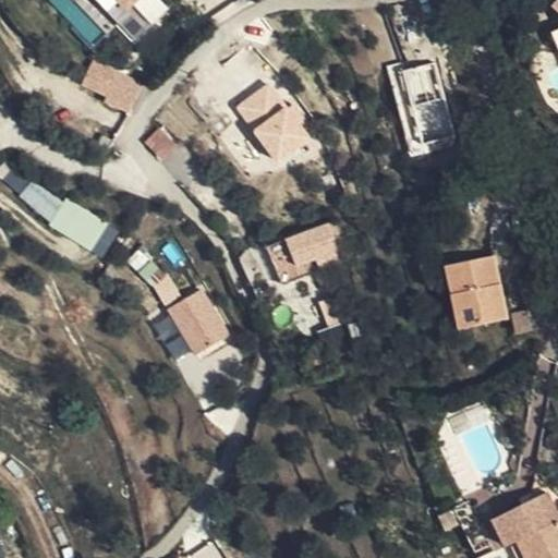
[(9,0),(17,15),(38,0),(9,0)]
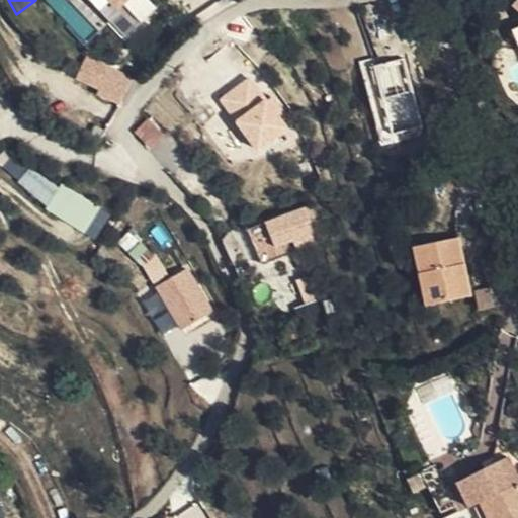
[(513,30),(517,36),(517,0),(500,0),(491,16),(510,25),(513,30)]
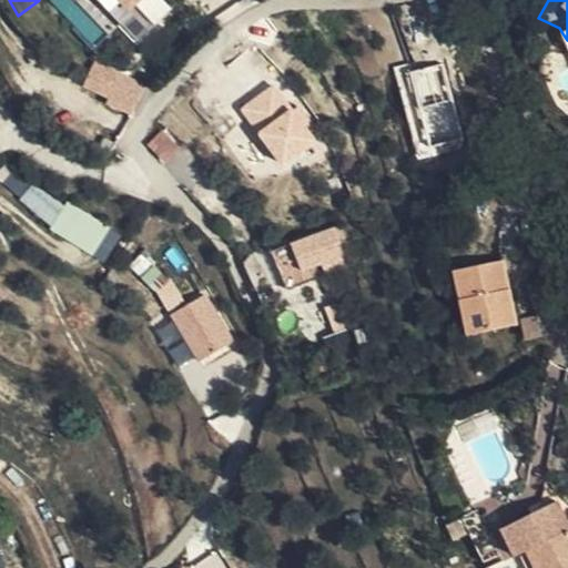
[(567,79),(567,40),(563,33),(544,44),(567,79)]
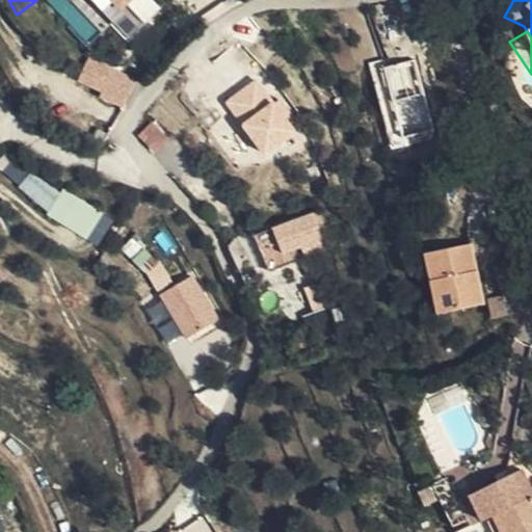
[(369,69),(393,149),(436,136),(413,55),(369,69)]
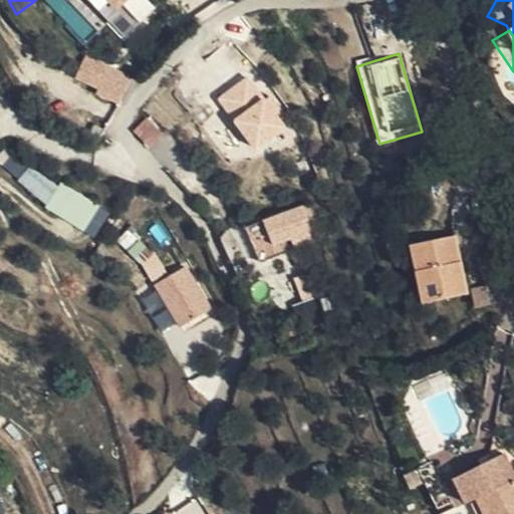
[(112,73),(102,90),(119,102),(131,84),(112,73)]
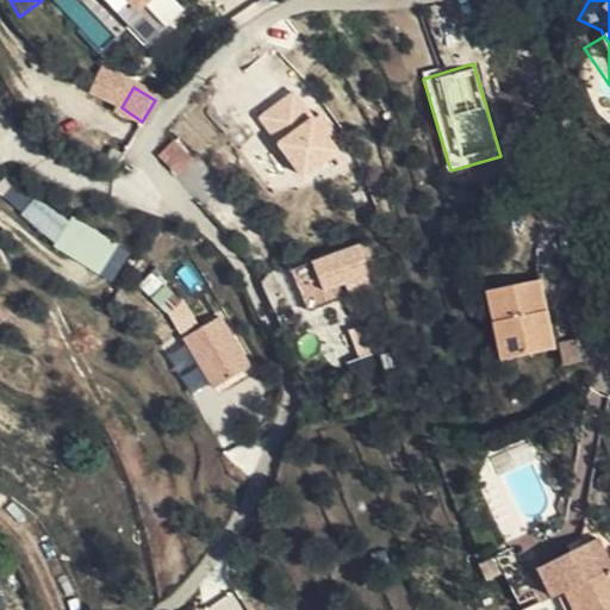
[(292,93),(259,116),(305,185),(346,157),(330,134),(335,130),(322,112),(311,120),(292,93)]
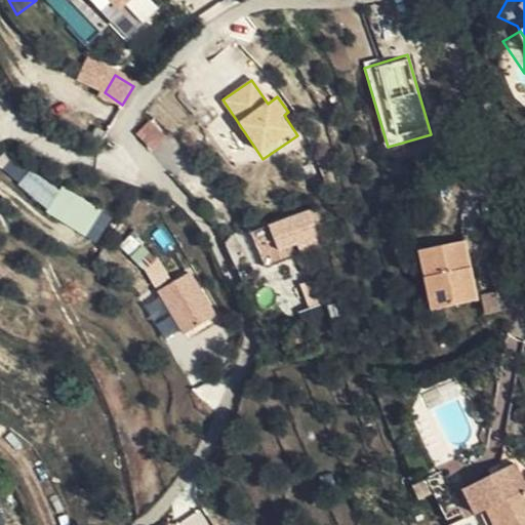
[(150,122),(136,134),(149,147),(162,134),(150,122)]
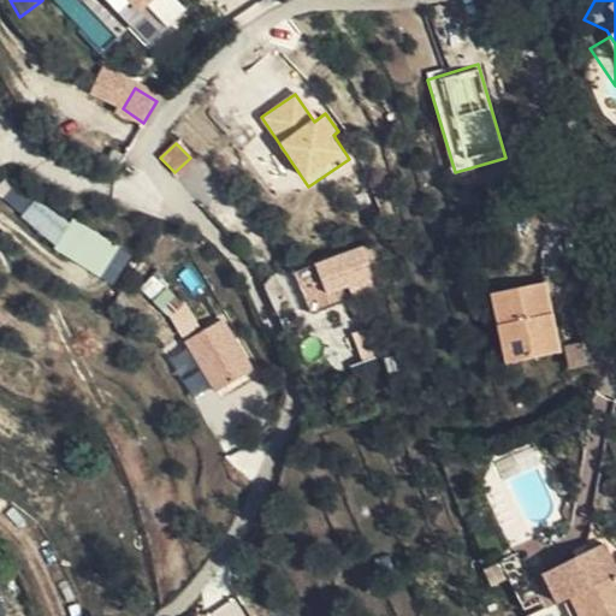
[(0,196),(17,213),(31,199),(15,182),(0,196)]
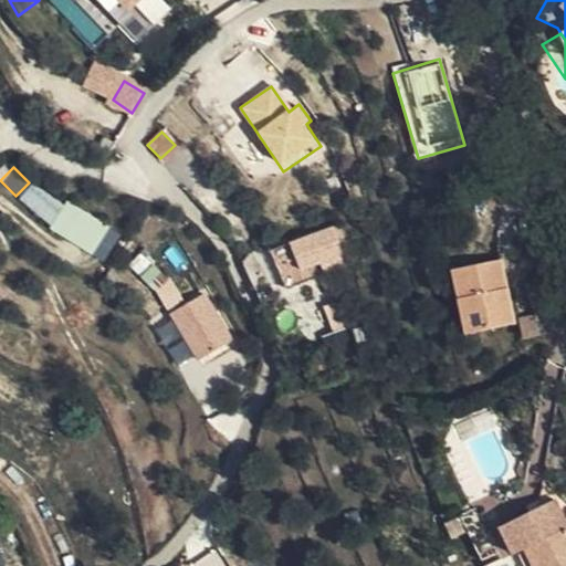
[(16,212),(107,254),(119,227),(28,186),(16,212)]
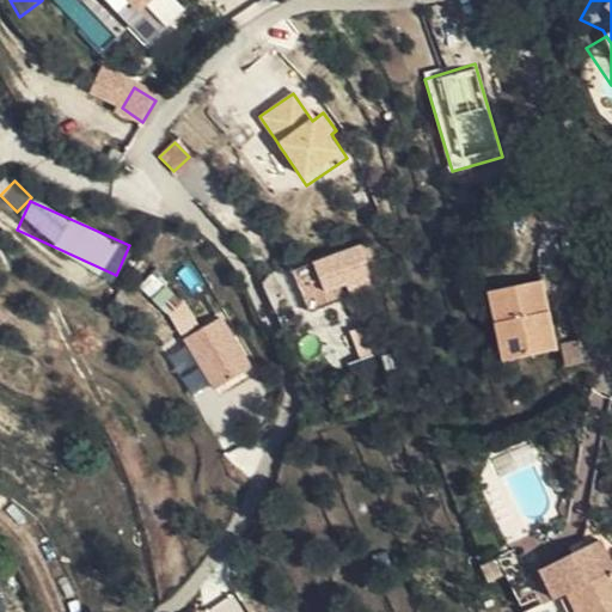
[(329,305),(352,297),(381,286),(366,243),(313,263),(329,305)]
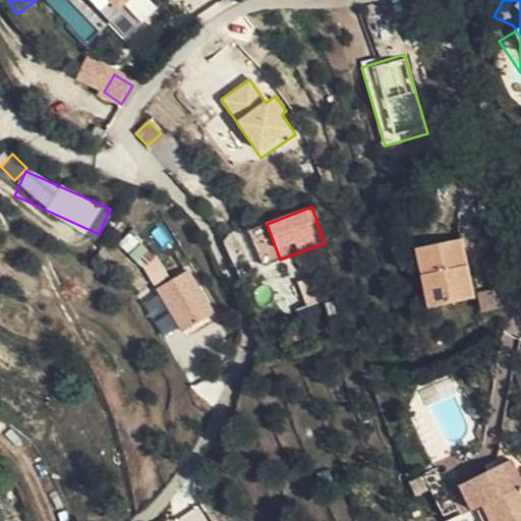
[(461,238),(415,248),(428,307),(474,298),(461,238)]
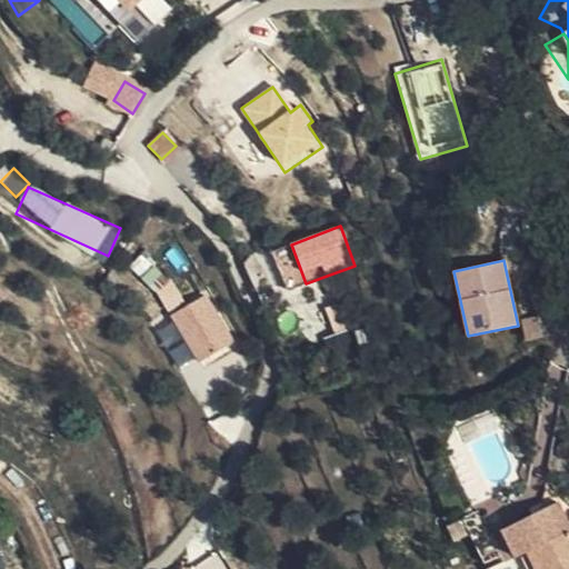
[(158,287),(166,306),(180,300),(172,281),(158,287)]
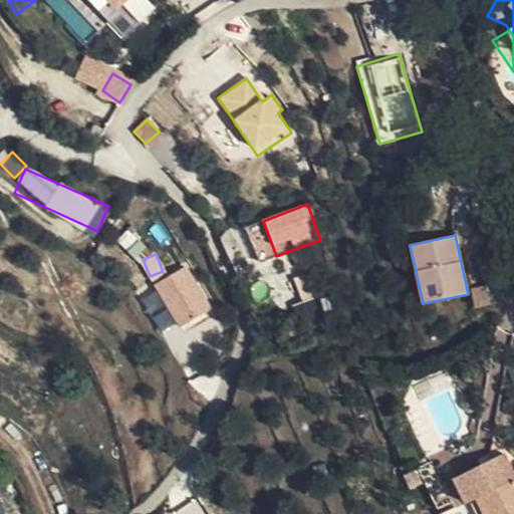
[(188,266),(155,285),(180,328),(212,309),(188,266)]
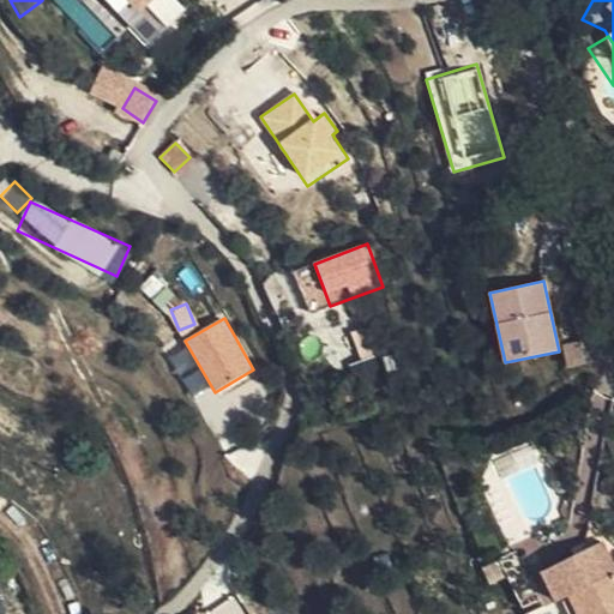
[(185,344),(167,353),(188,396),(206,387),(185,344)]
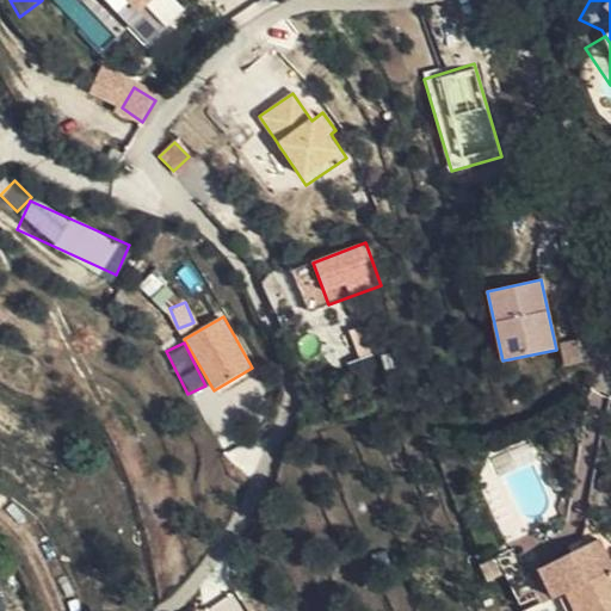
[(396,351),(381,357),(386,370),(400,365),(396,351)]
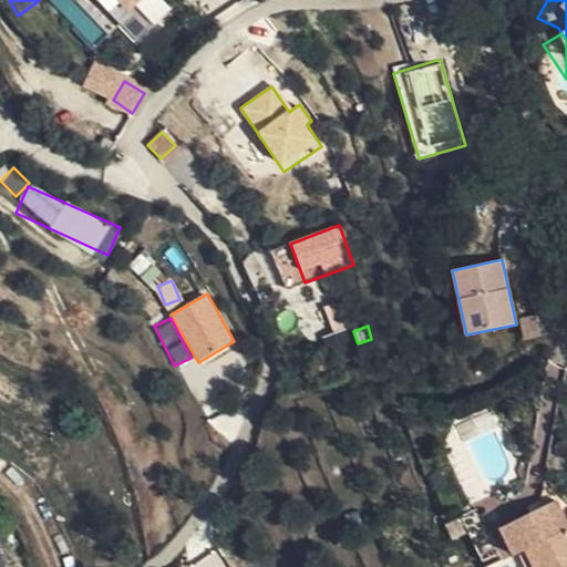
[(341,331),(329,336),(338,362),(350,358),(341,331)]
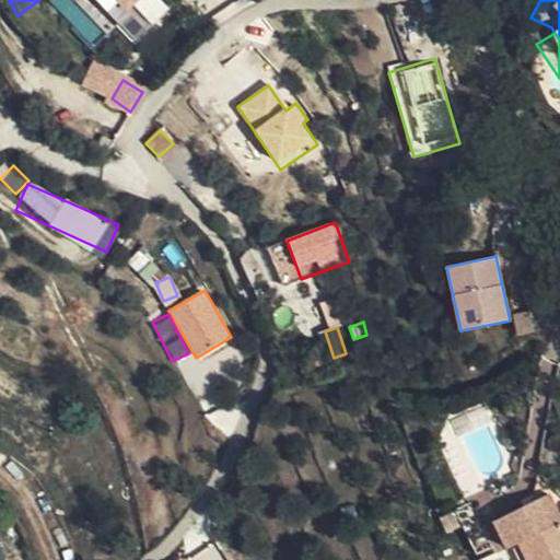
[(74,443),(81,457),(95,451),(89,436),(74,443)]
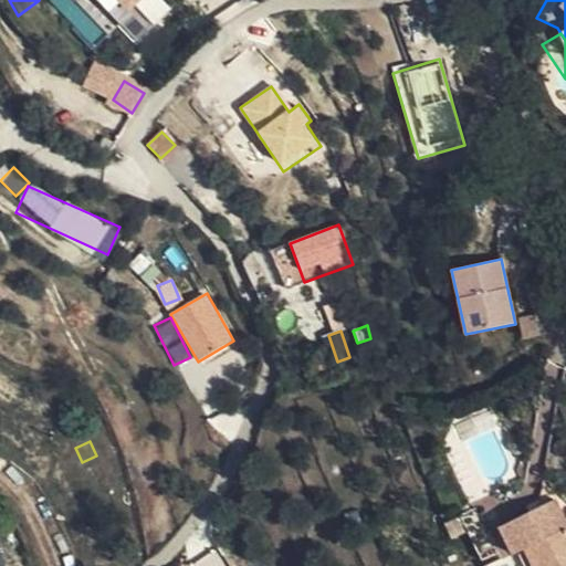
[(565,565),(565,523),(555,500),(501,526),(513,553),(526,547),(534,565),(565,565)]
